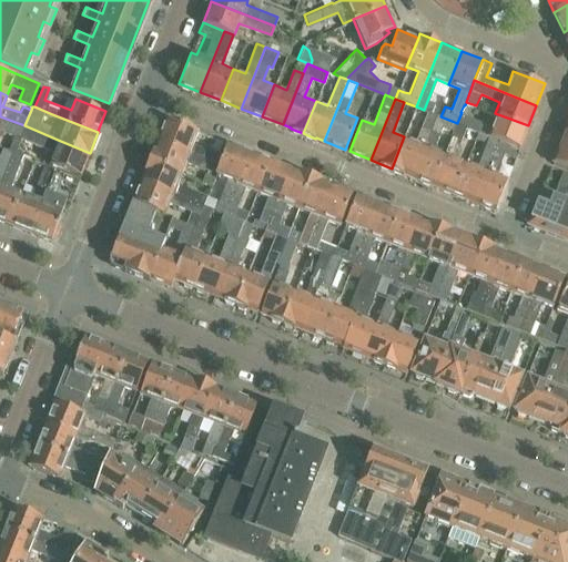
[(415,141),(404,136),(392,169),(404,173),(412,176),(436,114),(427,111),(415,141)]
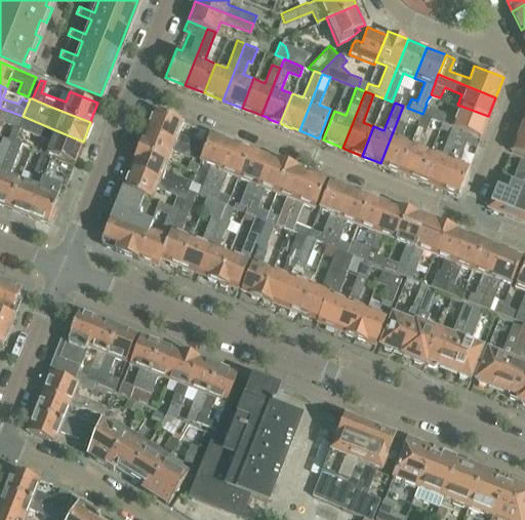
[(432,106),(427,104),(422,114),(442,121),(460,128),(480,135),(488,116),(457,105),(452,116),(432,107),(432,106)]
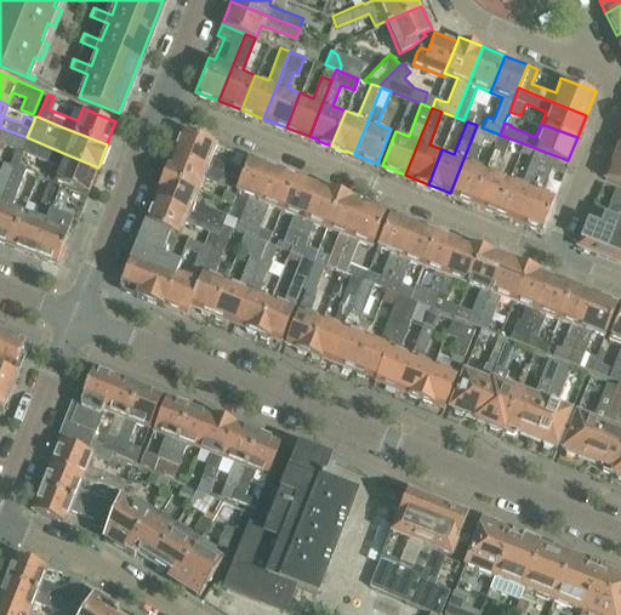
[(482,127),(477,125),(450,193),(473,201),(486,166),(474,161),(484,137),(496,142),(500,135),(482,127)]
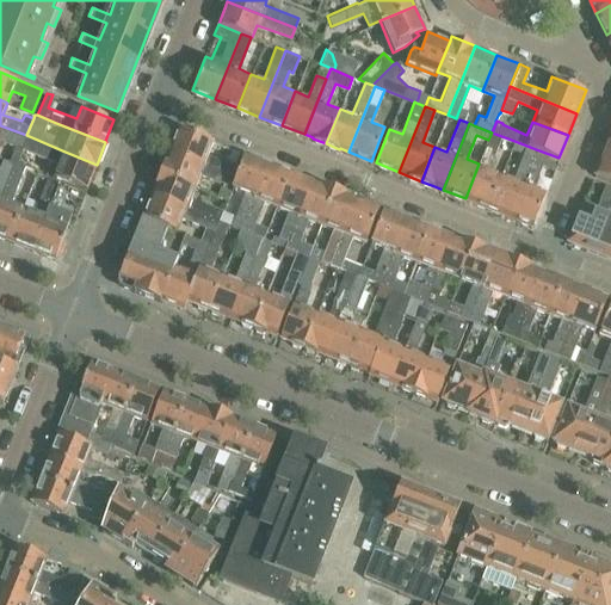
[(0,125),(0,137),(16,144),(10,159),(14,161),(14,159),(17,159),(22,147),(26,135),(0,125)]
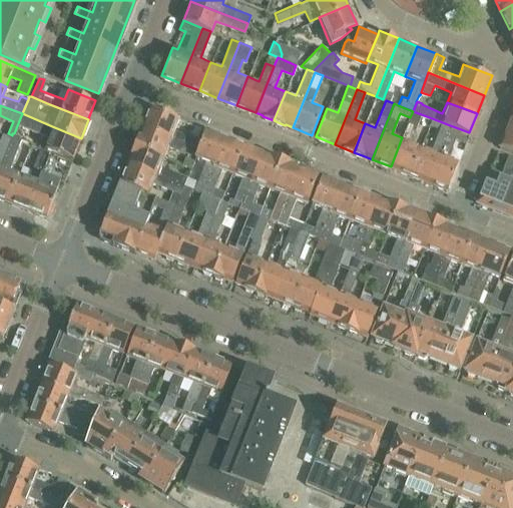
[(149,105),(141,124),(194,146),(197,138),(173,129),(178,117),(149,105)]
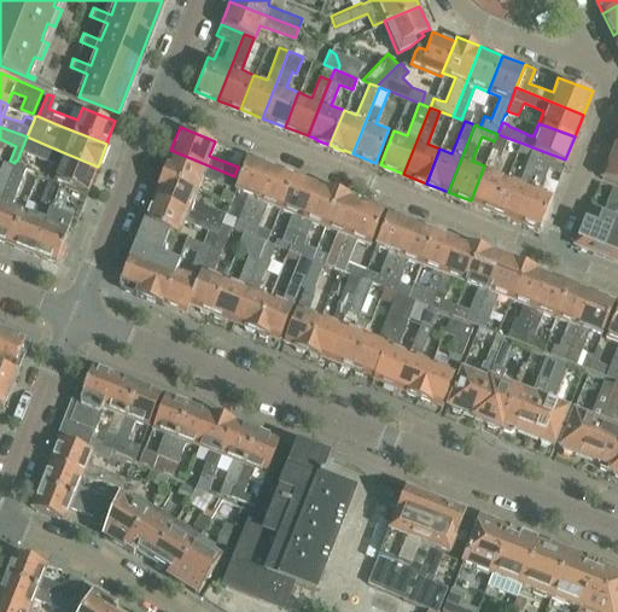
[(497,134),(494,141),(484,165),(471,200),(494,209),(507,175),(494,170),(503,145),(517,150),(520,143),(497,134)]
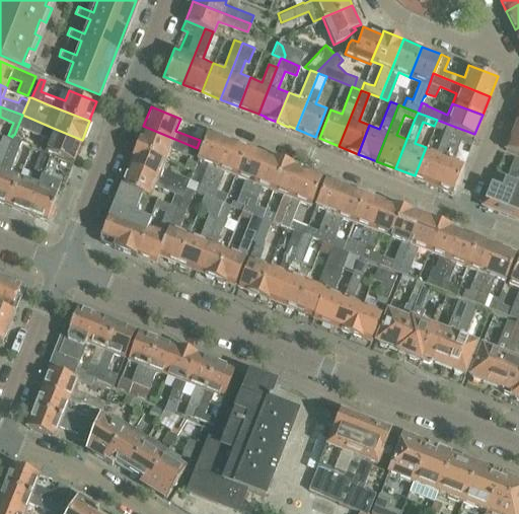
[(22,115),(18,125),(50,137),(45,148),(73,159),(81,140),(82,141),(82,140),(53,128),(22,115)]
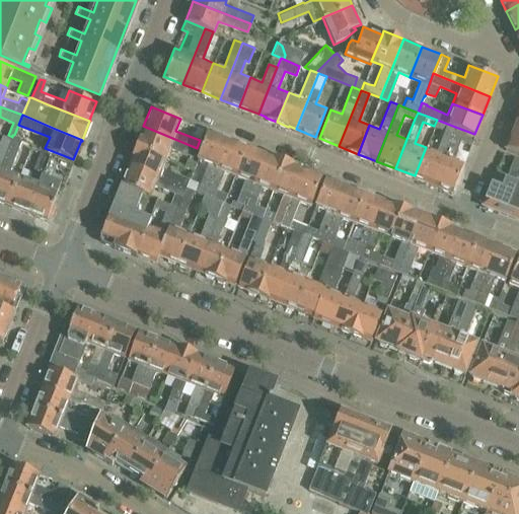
[(426,147),(415,175),(433,184),(455,127),(437,120),(434,126),(444,130),(436,151),(426,147)]
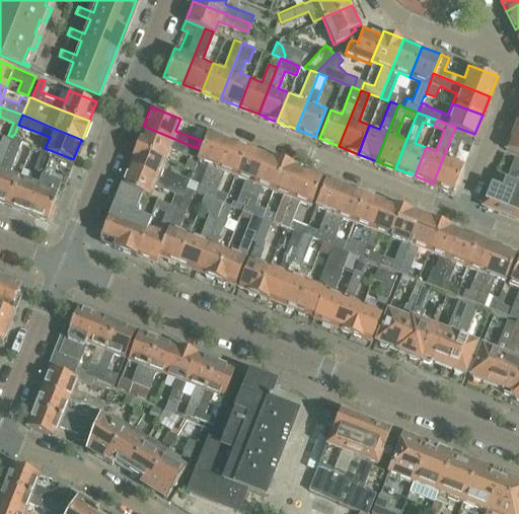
[(197,148),(143,126),(141,134),(140,134),(136,145),(165,157),(169,147),(193,156),(197,148)]
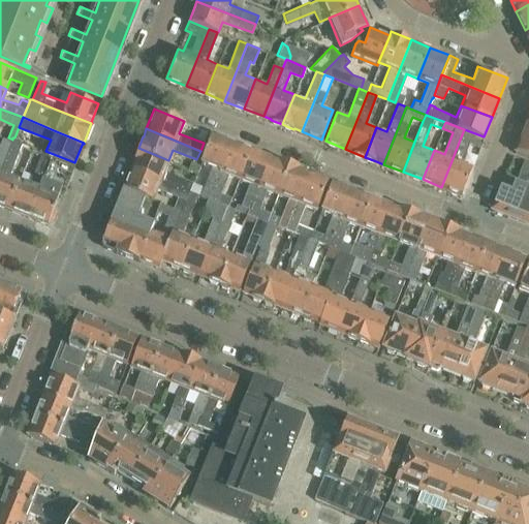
[(464,129),(441,187),(461,194),(473,165),(461,160),(469,142),(480,146),(484,136),(464,129)]
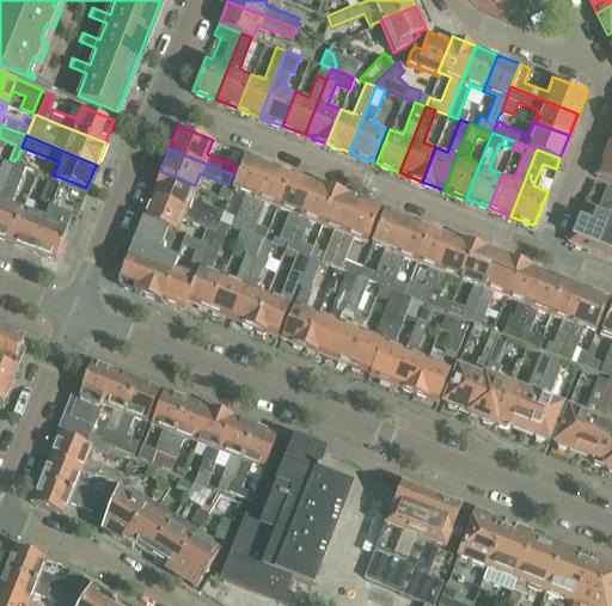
[(611,178),(611,152),(605,150),(595,172),(611,178)]
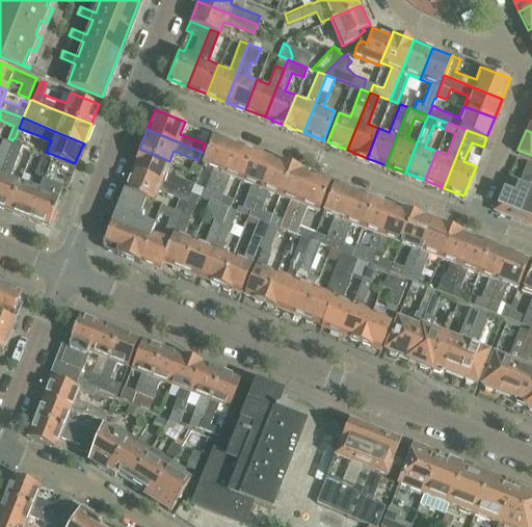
[(233,140),(213,132),(201,162),(213,167),(201,196),(208,199),(209,200),(233,140)]
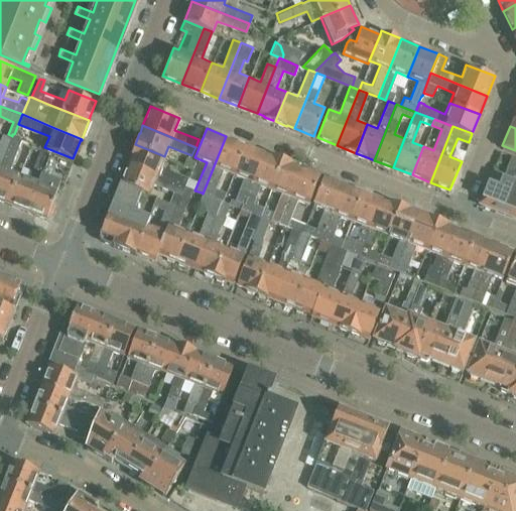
[(0,164),(12,136),(8,134),(2,132),(0,137),(0,164)]
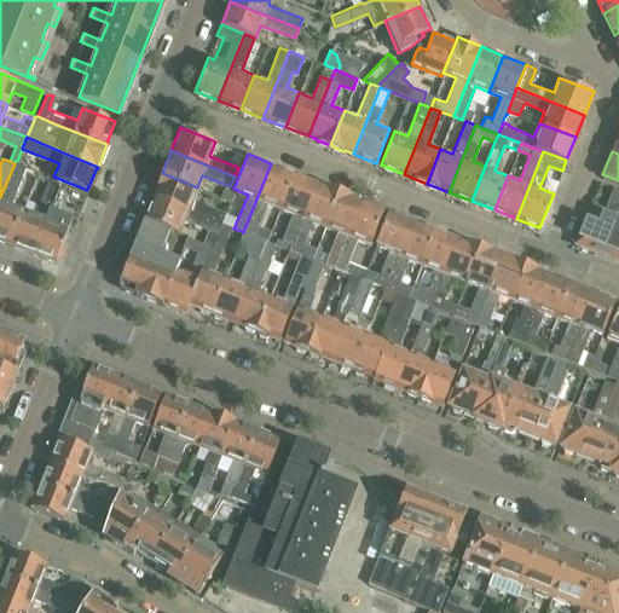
[(15,161),(15,163),(0,197),(0,237),(9,242),(23,207),(12,202),(25,165),(17,161),(15,161)]
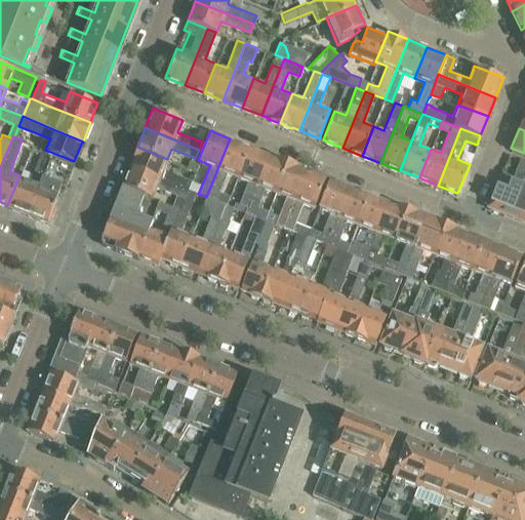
[(249,146),(230,138),(206,197),(225,203),(226,204),(229,197),(218,193),(227,172),(237,176),(249,146)]
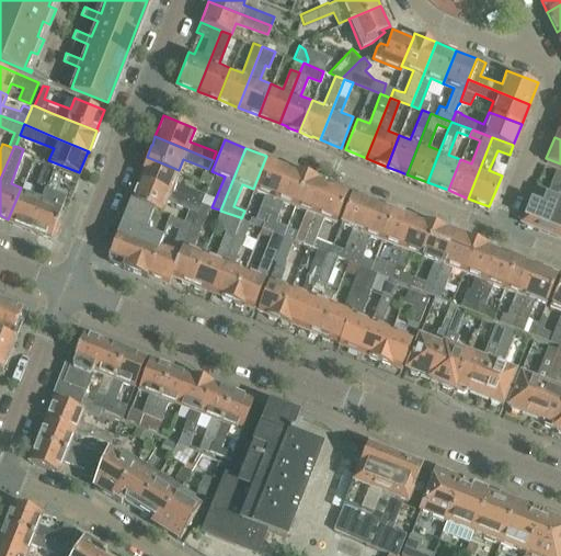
[(251,215),(248,220),(249,222),(261,226),(262,226),(287,165),(266,156),(253,189),(265,193),(255,217),(251,215)]
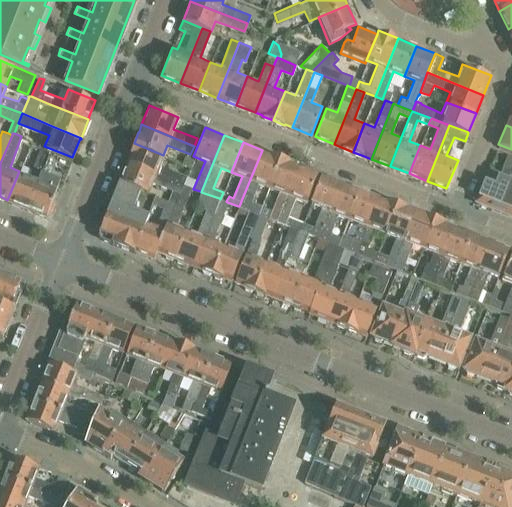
[(163,155),(134,143),(129,154),(130,154),(127,162),(182,185),(183,184),(185,176),(159,166),(163,155)]
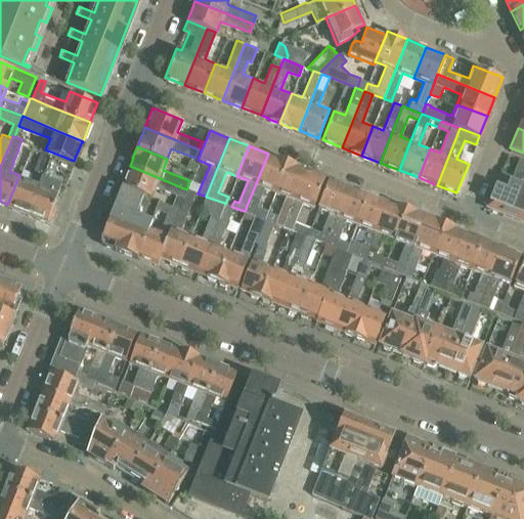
[(30,180),(19,175),(7,205),(27,212),(40,179),(49,155),(41,152),(30,180)]
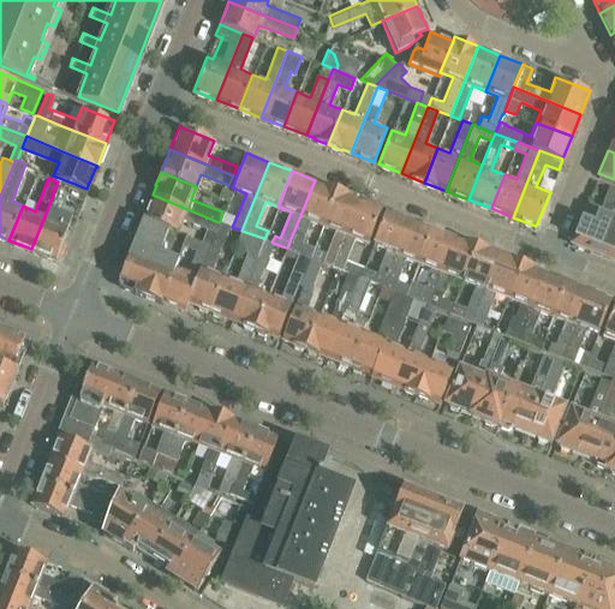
[(323,184),(315,180),(287,248),(310,257),(314,246),(300,242),(310,219),(323,224),(338,189),(323,183),(323,184)]
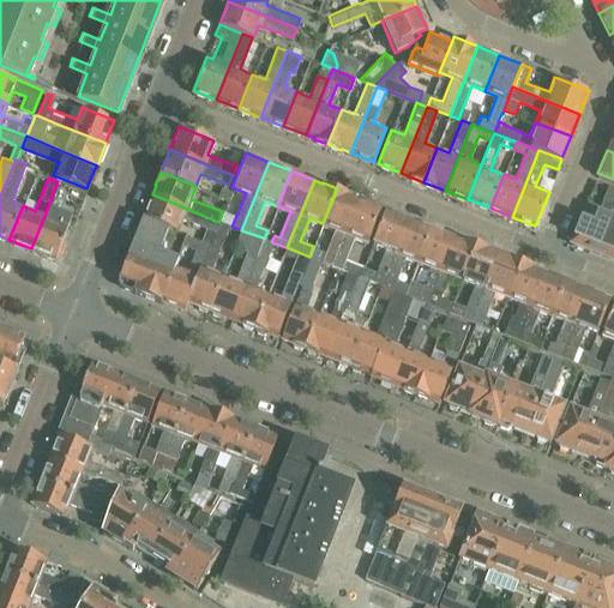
[(47,210),(31,248),(55,258),(61,256),(66,244),(62,238),(70,221),(74,222),(85,193),(58,181),(47,210)]
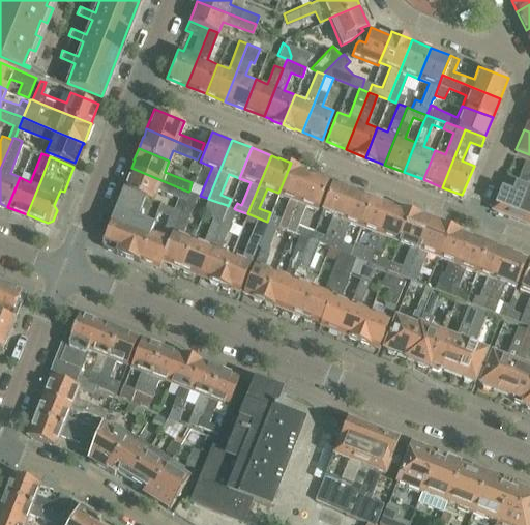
[(512,191),(501,186),(493,207),(514,216),(529,179),(529,161),(525,159),(512,191)]
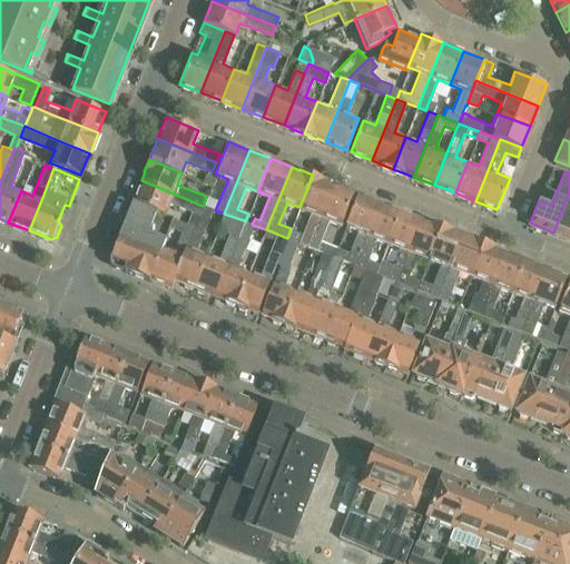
[(213,185),(216,177),(206,172),(203,180),(213,185)]
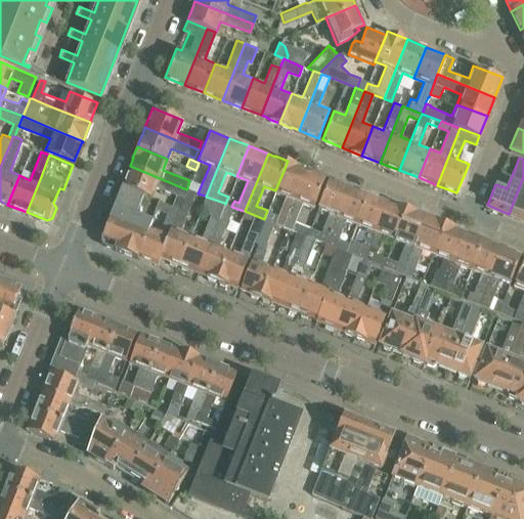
[(278,214),(267,210),(264,219),(265,219),(273,222),(282,226),(306,169),(298,166),(298,165),(288,161),(275,190),(287,195),(278,214)]
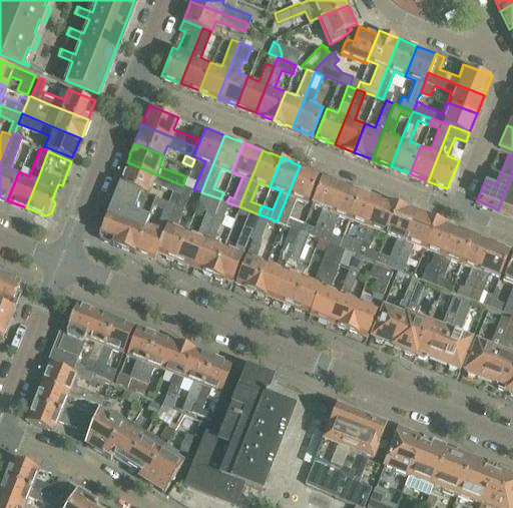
[(182,185),(127,162),(119,181),(148,193),(153,181),(180,192),(182,185)]
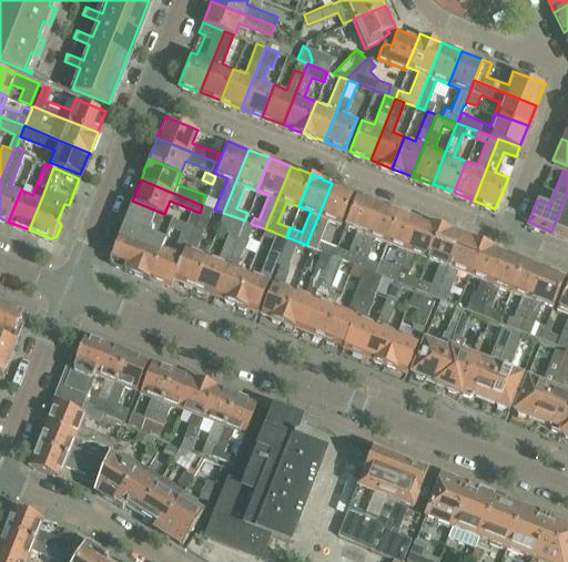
[(332,183),(306,245),(322,251),(332,255),(335,246),(320,239),(327,218),(341,223),(353,191),(332,183)]
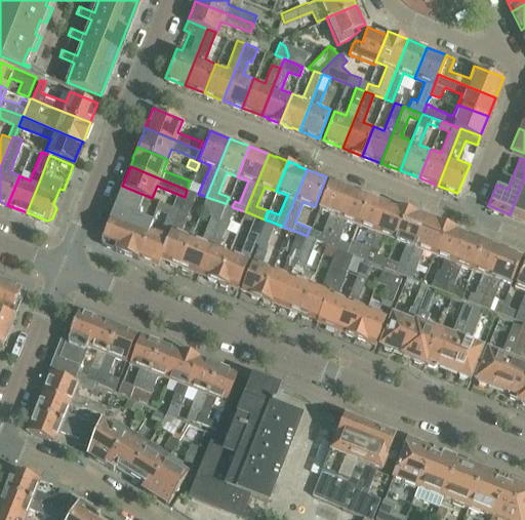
[(310,228),(307,236),(315,239),(327,244),(350,186),(329,177),(318,207),(329,212),(322,232),(310,228)]
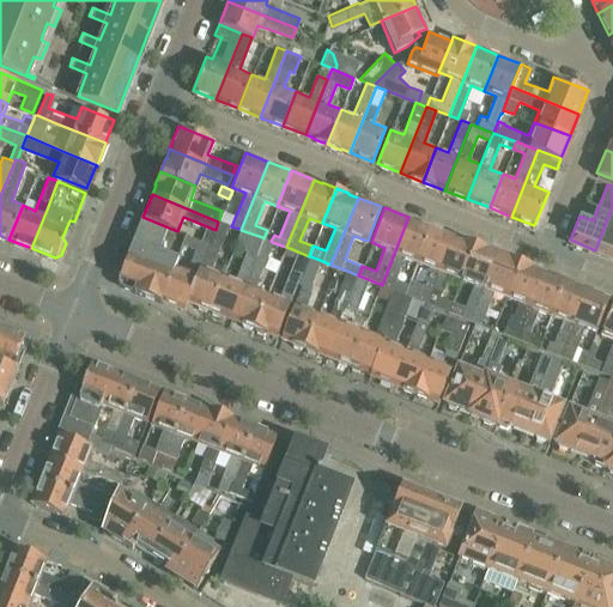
[(612,207),(595,250),(612,256),(612,207)]
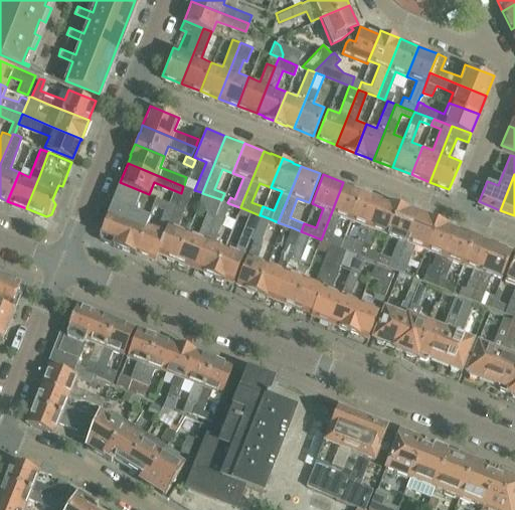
[(149,194),(120,182),(100,233),(101,233),(103,237),(102,238),(113,242),(113,243),(135,251),(147,223),(157,197),(149,194)]
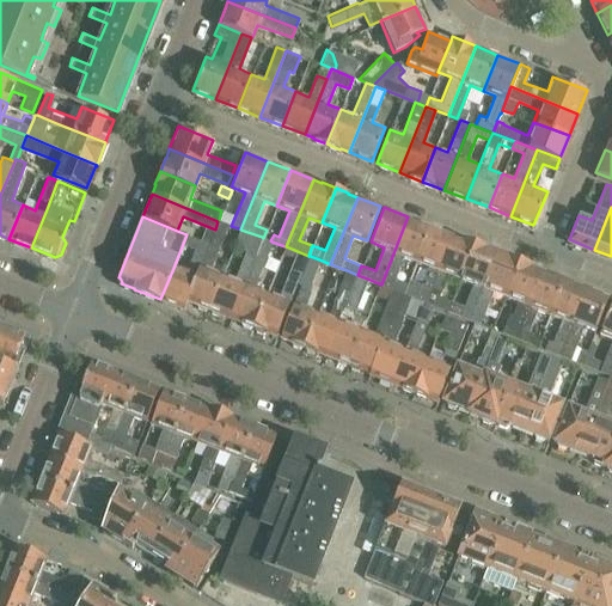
[(429,225),(408,216),(381,285),(401,292),(403,293),(408,282),(395,277),(403,255),(416,261),(429,225)]
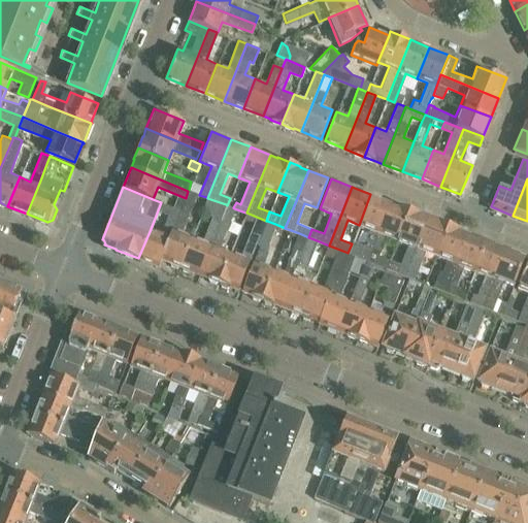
[(180,210),(179,210),(161,258),(169,261),(170,264),(175,266),(178,264),(179,265),(192,235),(182,231),(196,193),(189,190),(188,191),(186,198),(180,210)]
